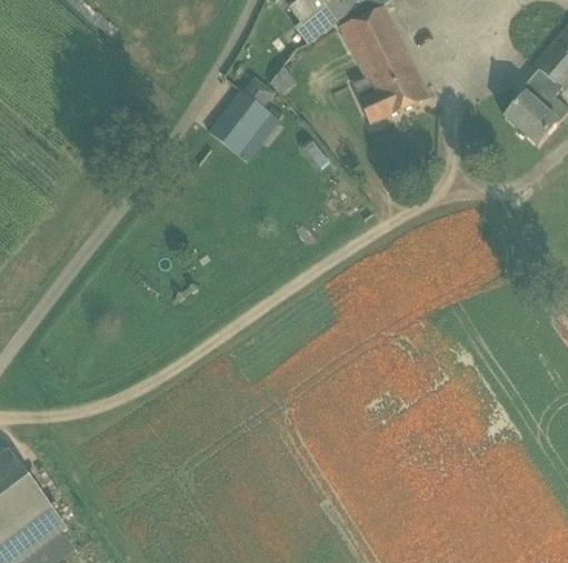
[(300,22),(296,27),(307,42),(337,20),(324,4),(327,2),(326,0),(284,0),(300,22)]
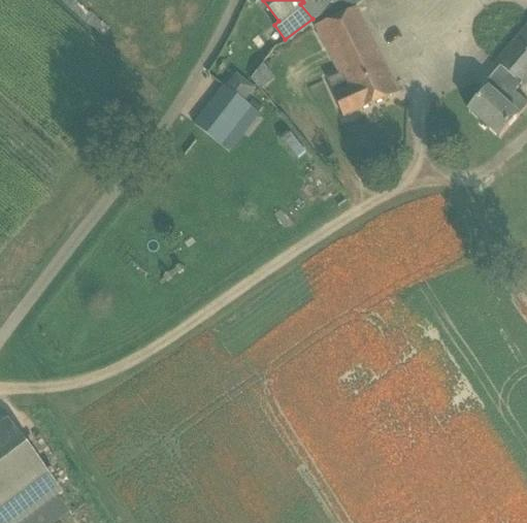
[(302,0),(303,2),(300,4),(313,19),(337,0),(302,0)]
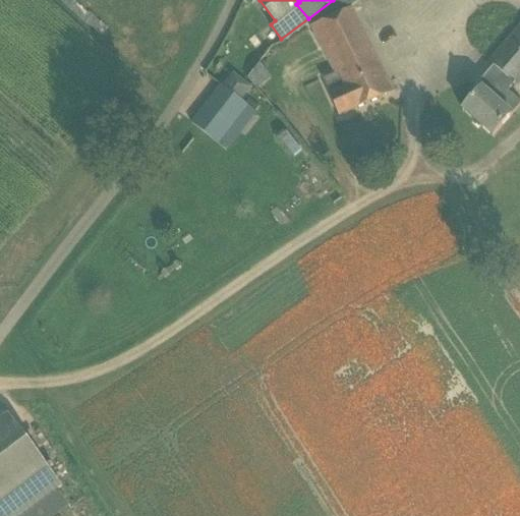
[(338,113),(394,89),(352,1),(312,21),(309,22),(333,72),(323,76),(338,113)]
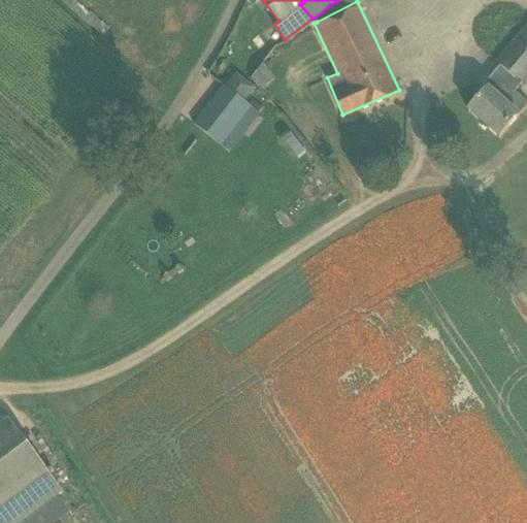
[(526,22),(495,59),(500,64),(488,77),(492,82),(468,108),(498,135),(526,101),(526,99),(514,89),(520,82),(522,83),(526,76),(526,22)]
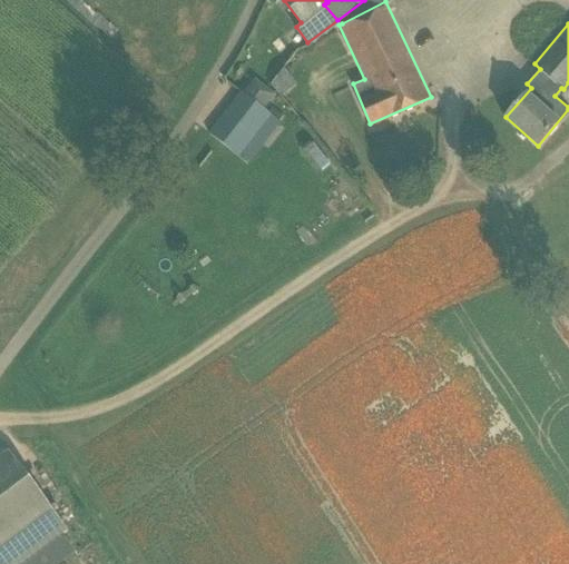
[(223,111),(253,135),(263,142),(281,119),(241,88),(223,111)]
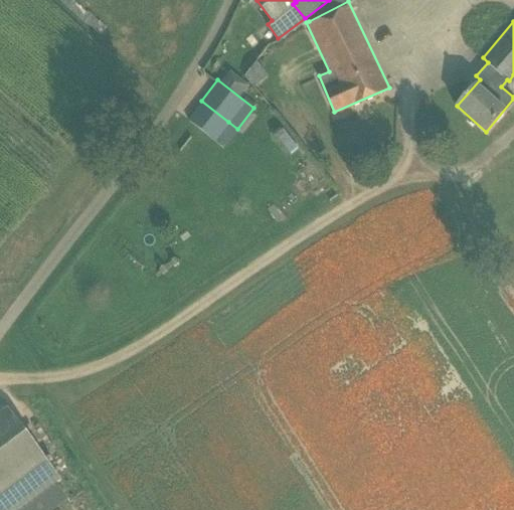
[(0,492),(46,459),(8,405),(0,410),(0,492)]
